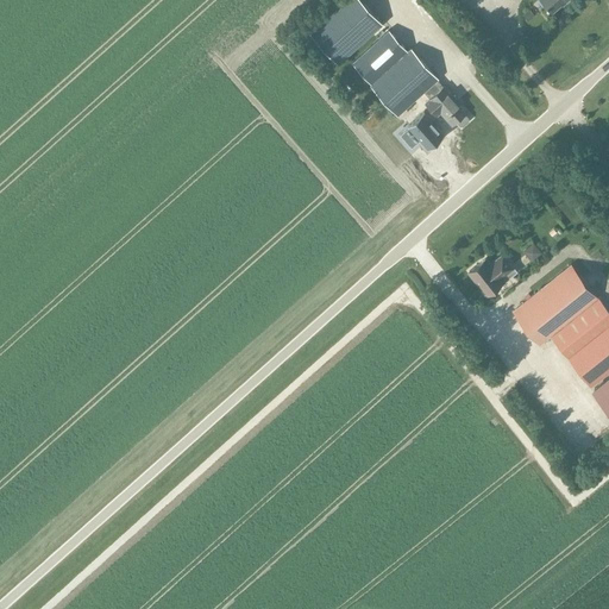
[(338,64),(383,24),(360,0),(344,0),(309,32),(338,64)]
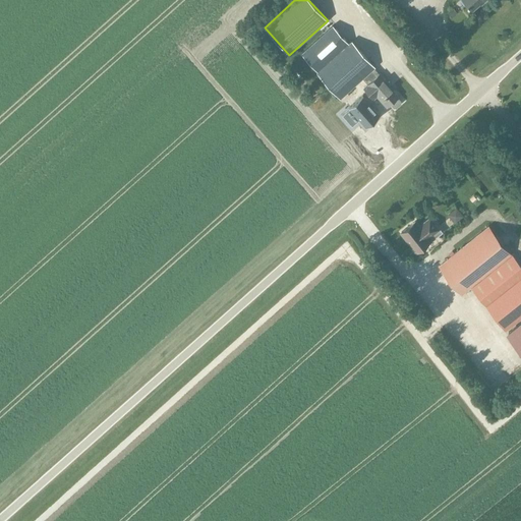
[(484,2),(486,0),(462,0),(472,11),(483,0),(484,2)]
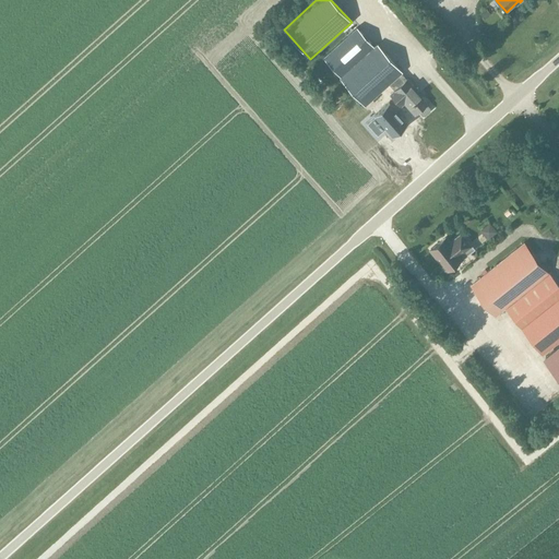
[(490,11),(483,13),(485,22),(492,21),(490,11)]
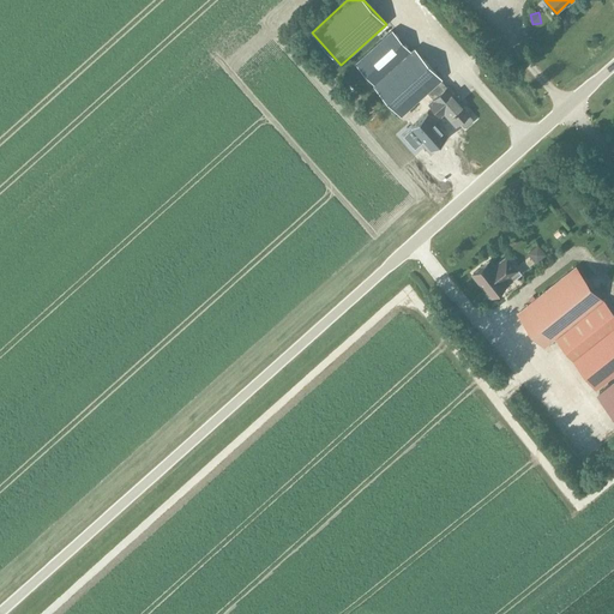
[(355,64),(374,85),(410,53),(392,31),(355,64)]
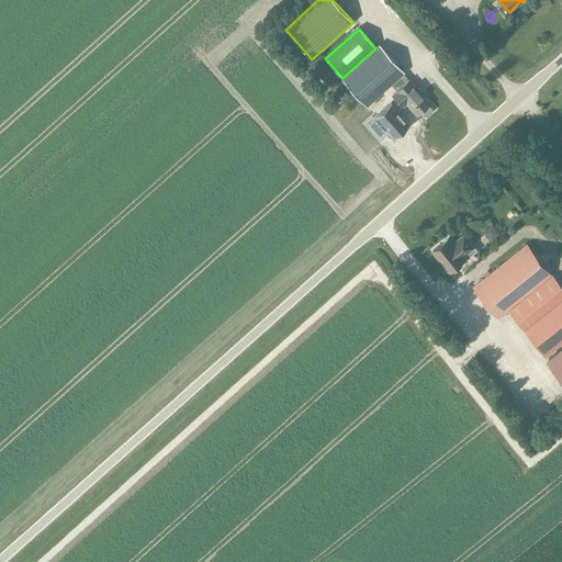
[(367,107),(391,85),(403,75),(404,74),(379,45),(375,48),(343,78),(367,107)]
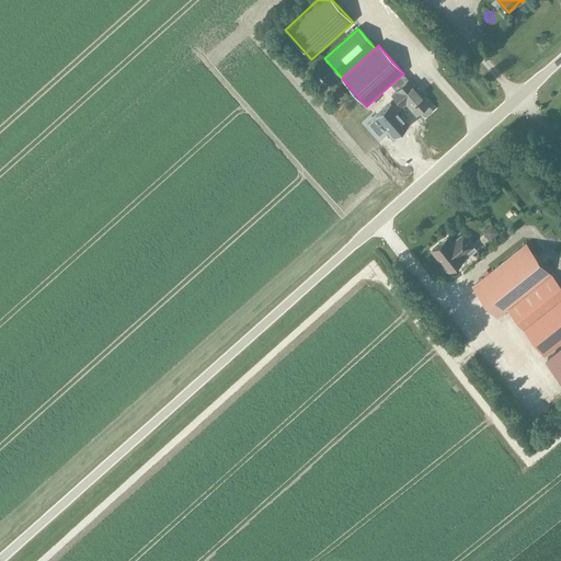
[(395,138),(409,125),(390,103),(376,116),(395,138)]
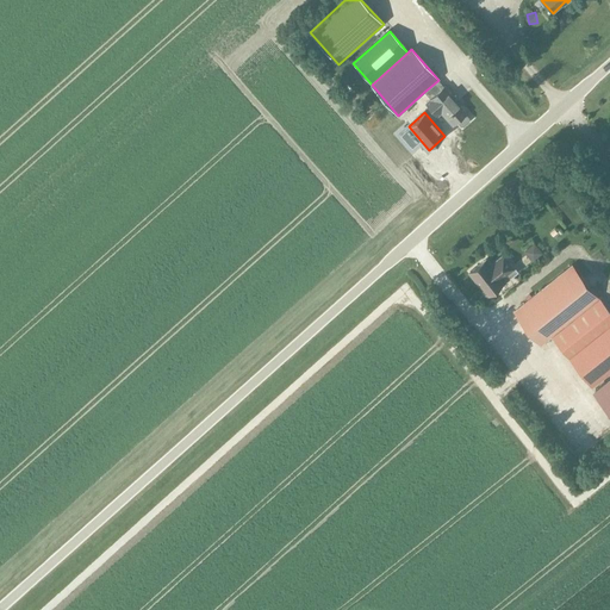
[(528,255),(536,249),(533,244),(524,250),(528,255)]
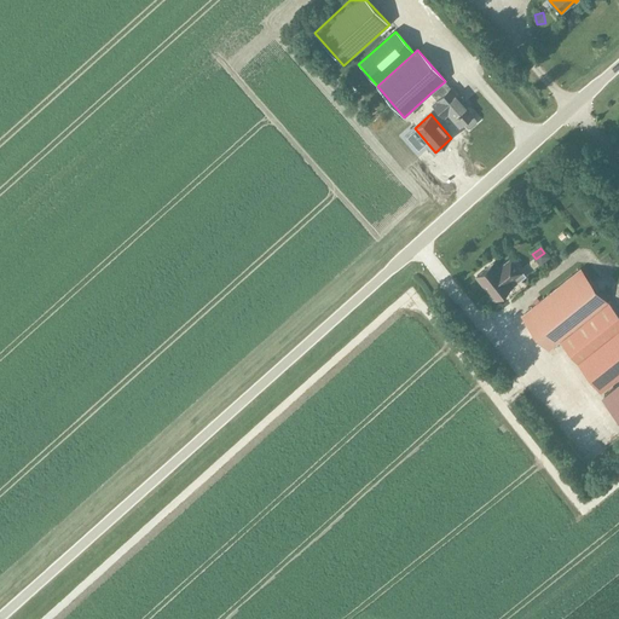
[(501,267),(502,268),(498,271),(493,264),(476,276),(496,300),(512,287),(509,283),(522,272),(512,259),(501,267)]
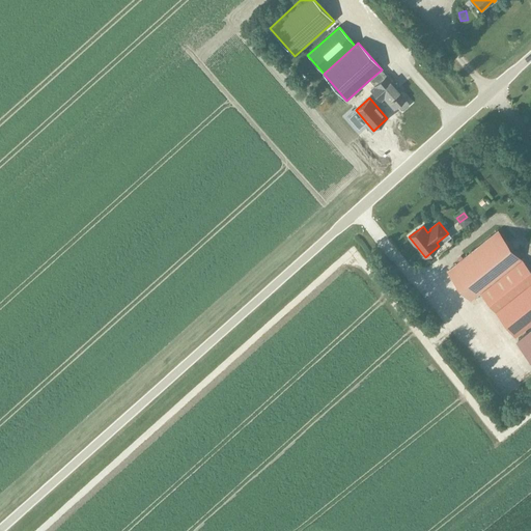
[(368,233),(379,246),(388,239),(376,226),(368,233)]
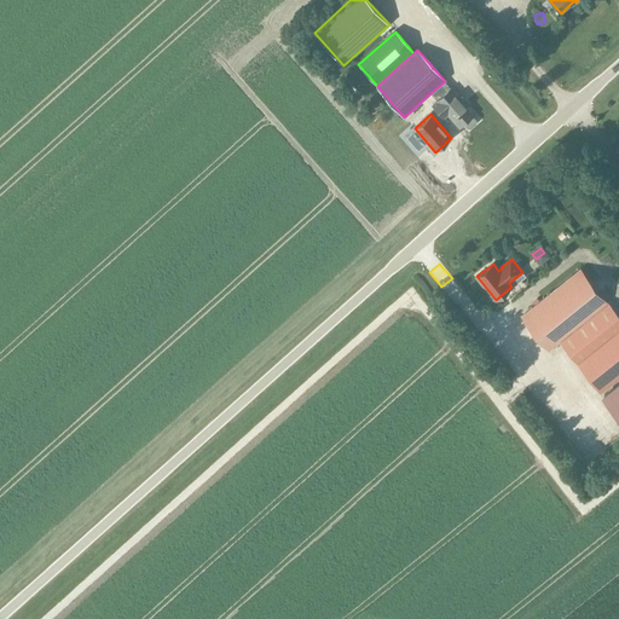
[(549,351),(560,341),(607,304),(580,270),(521,317),(549,351)]
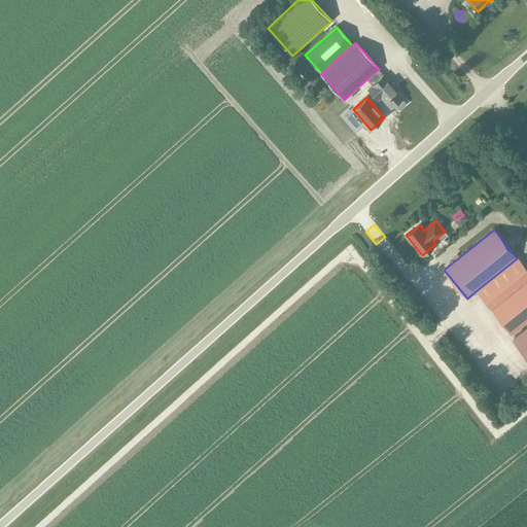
[(526,271),(517,258),(477,290),(493,311),(526,284),(526,271)]
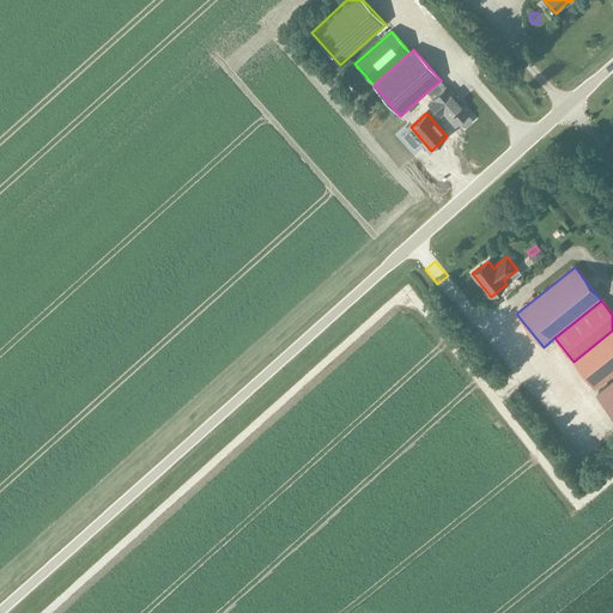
[(612,331),(574,362),(595,389),(612,374),(612,331)]
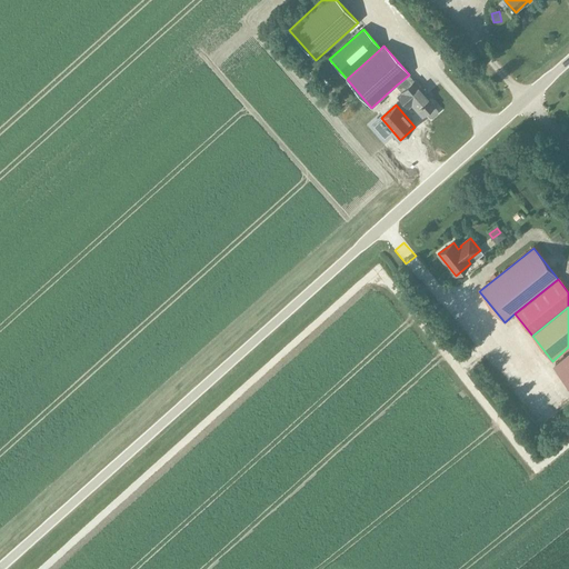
[(568,352),(555,365),(568,381),(568,352)]
